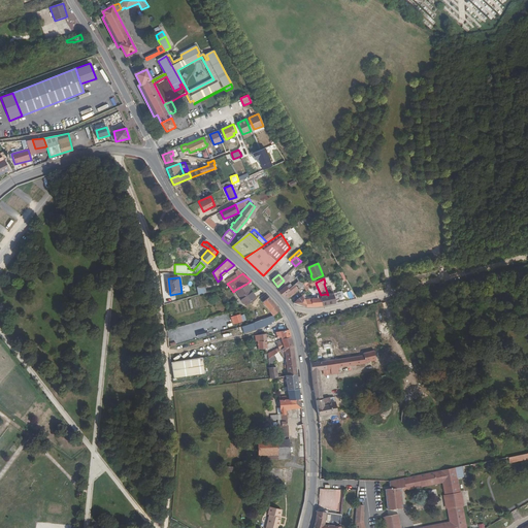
[(246,284),(235,290),(240,298),(245,305),(256,298),(252,291),(246,284)]
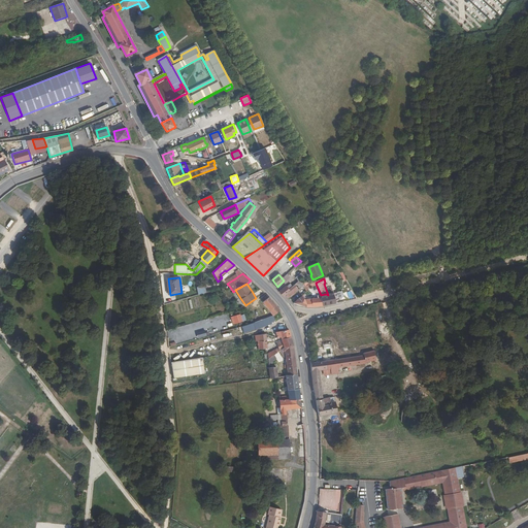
[(286,286),(281,290),(278,291),(284,296),(286,295),(288,297),(299,289),(295,286),(290,290),(289,288),(288,289),(287,287),(286,286)]
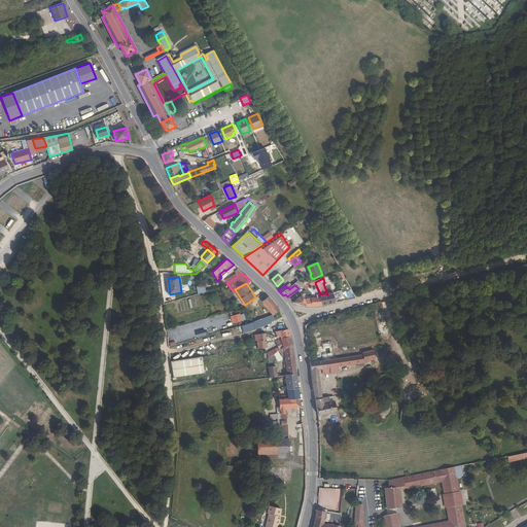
[(327,294),(324,293),(320,294),(322,305),(334,303),(334,300),(335,299),(334,293),(327,294)]
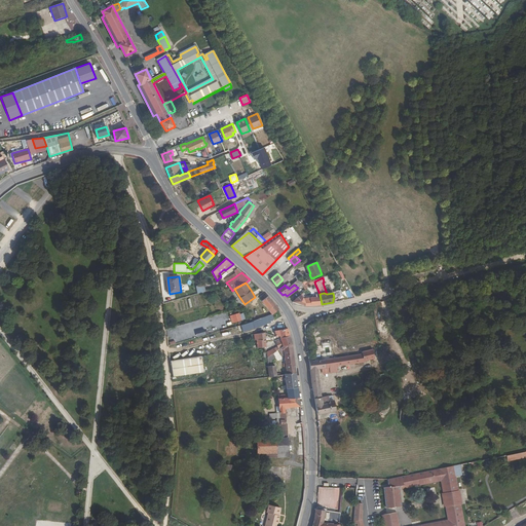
[(262,301),(272,314),(278,308),(268,296),(266,294),(262,296),(265,299),(262,301)]
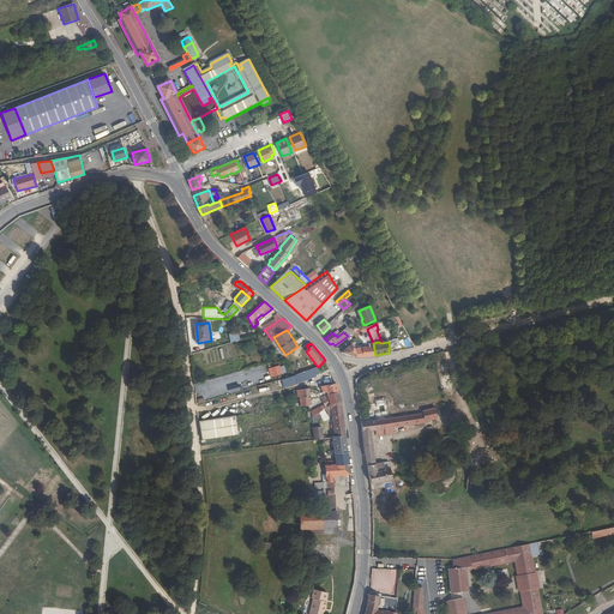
[(375,355),(373,343),(368,344),(369,345),(363,348),(363,349),(361,349),(362,351),(357,351),(354,351),(349,345),(348,347),(342,353),(355,356),(375,355)]
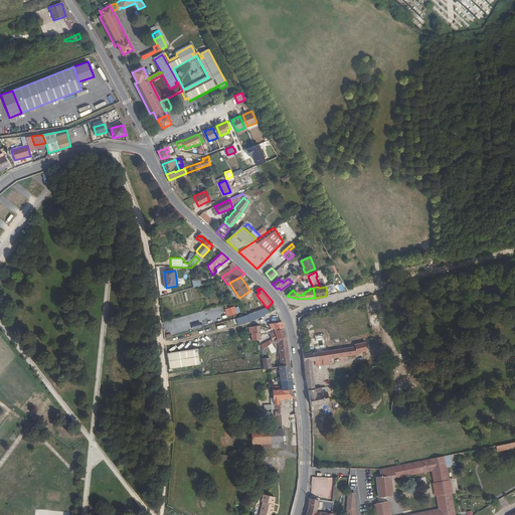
[(234,306),(225,309),(227,316),(240,313),(238,307),(234,308),(234,306)]
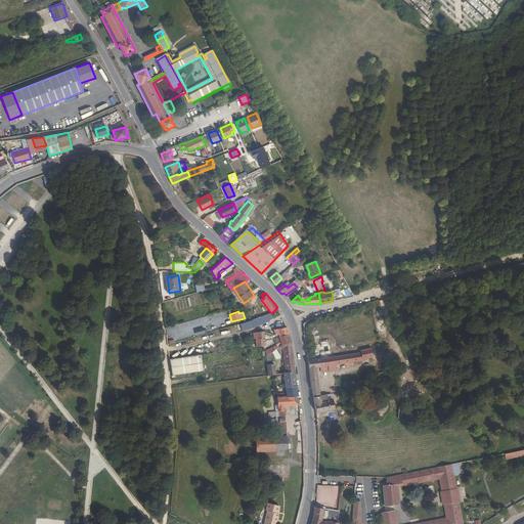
[(253,319),(254,323),(262,320),(263,323),(271,320),(269,314),(257,318),(253,319)]
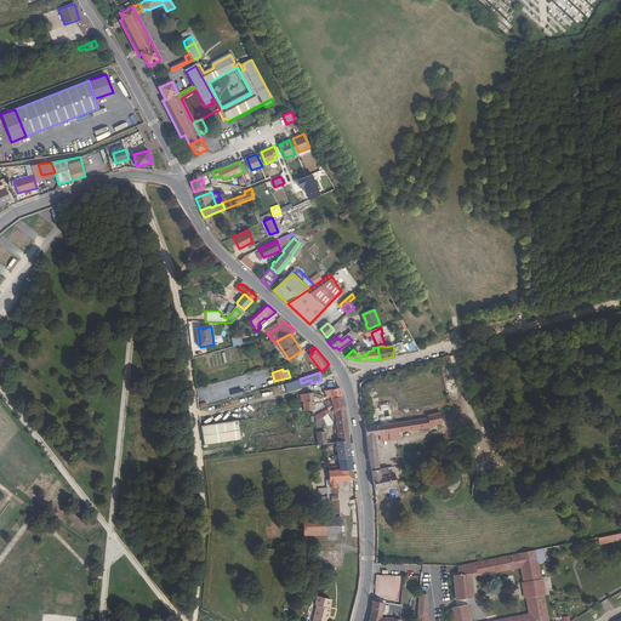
[(342,397),(340,388),(328,391),(330,398),(342,397)]
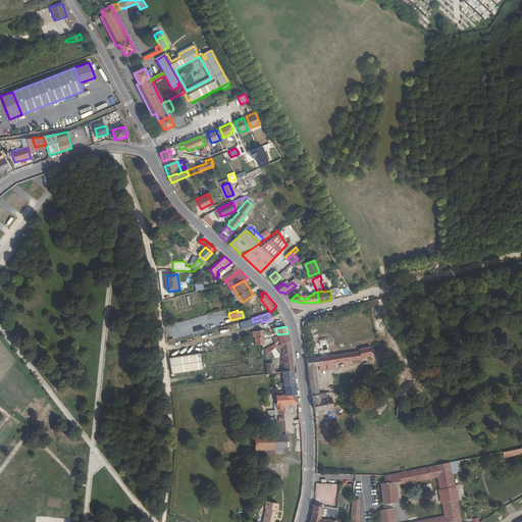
[(264,344),(263,330),(252,330),(253,337),(255,337),(256,345),(264,344)]
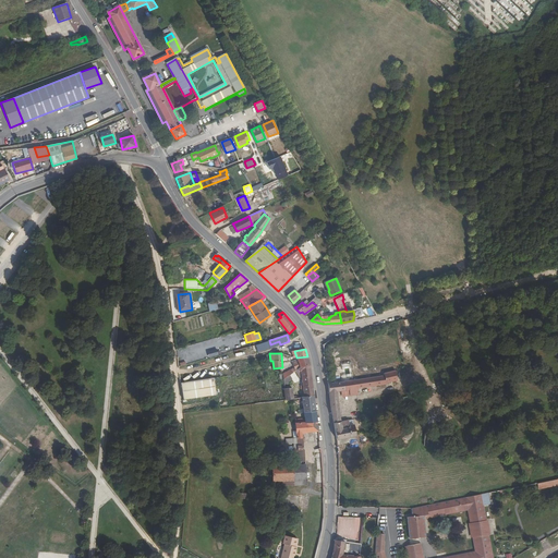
[(310,365),(307,356),(296,358),(298,360),(292,362),(294,368),(291,371),(292,373),(296,370),(301,367),(310,365)]
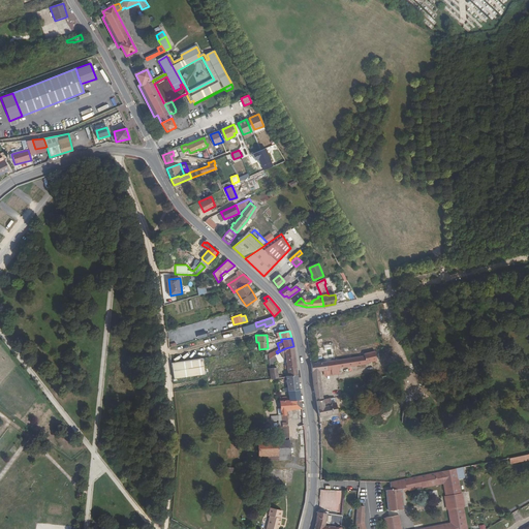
[(297,370),(293,346),(285,348),(281,350),(283,352),(285,350),(286,358),(284,358),(285,360),(286,360),(288,372),(297,371),(297,370)]
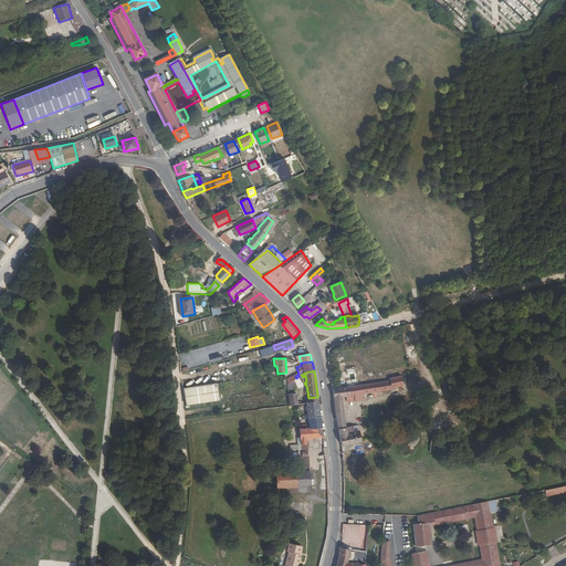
[(296,378),(295,376),(295,375),(286,378),(287,384),(293,380),(296,378)]
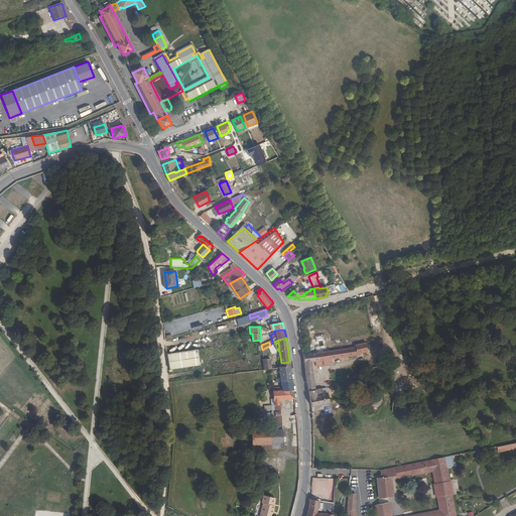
[(305,353),(302,353),(304,368),(305,378),(307,386),(313,384),(313,380),(312,371),(311,363),(316,362),(323,361),(324,365),(324,366),(331,365),(330,364),(336,363),(335,358),(357,355),(367,351),(364,343),(354,346),(355,348),(305,355),(305,353)]
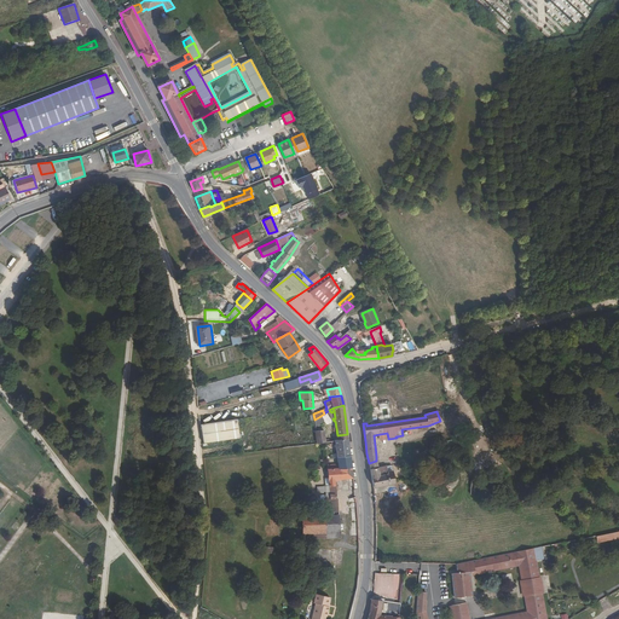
[(201,424),(204,444),(242,438),(238,418),(201,424)]
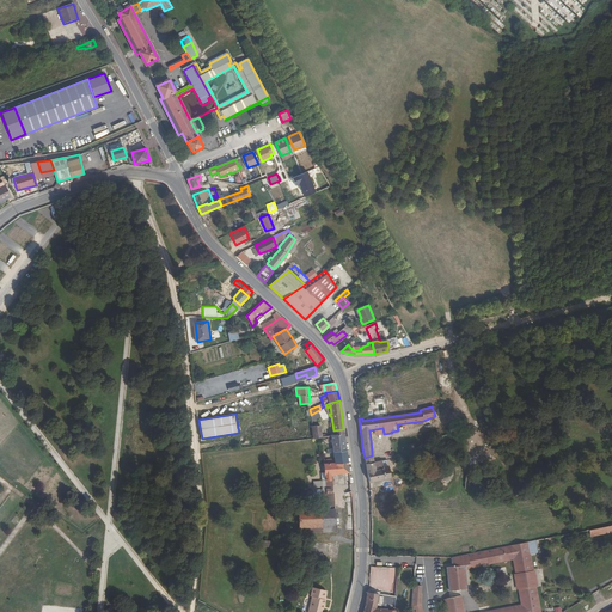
[(312,427),(313,439),(320,438),(322,438),(322,435),(320,426),(312,427)]
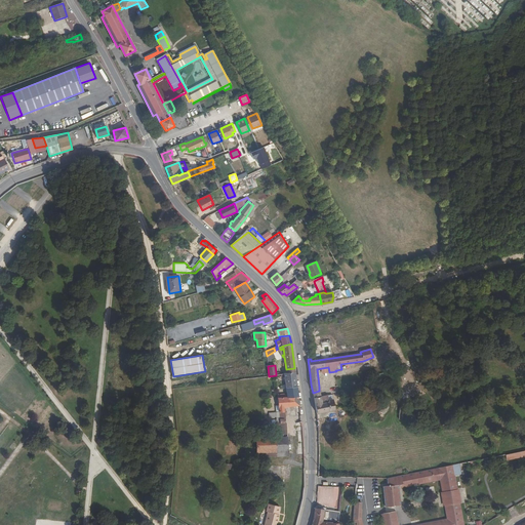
[(284,373),(285,389),(296,387),(294,372),(286,373),(284,373)]
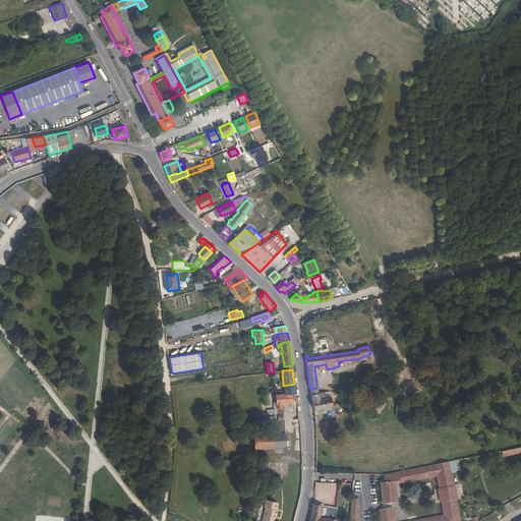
[(274,409),(274,416),(282,416),(283,416),(283,408),(282,408),(282,404),(294,403),(294,407),(295,406),(296,411),(298,411),(296,393),(294,384),(283,386),(284,392),(275,393),(277,408),(274,409)]
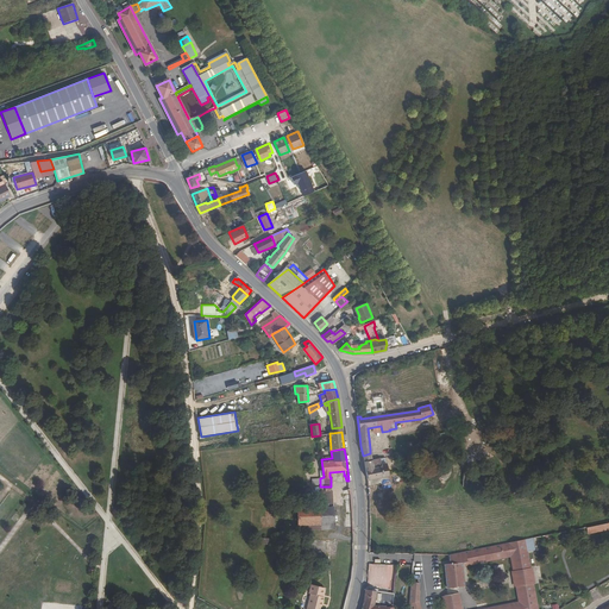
[(364,463),(366,479),(388,476),(385,464),(381,465),(372,468),(371,460),(364,463)]
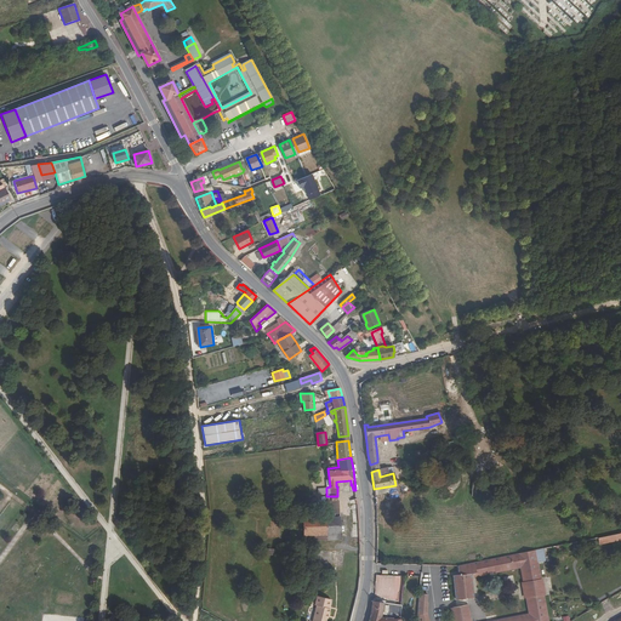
[(326,496),(320,497),(320,506),(325,505),(326,512),(325,518),(318,518),(318,535),(326,535),(326,537),(341,536),(340,517),(339,501),(336,501),(336,496),(326,496)]
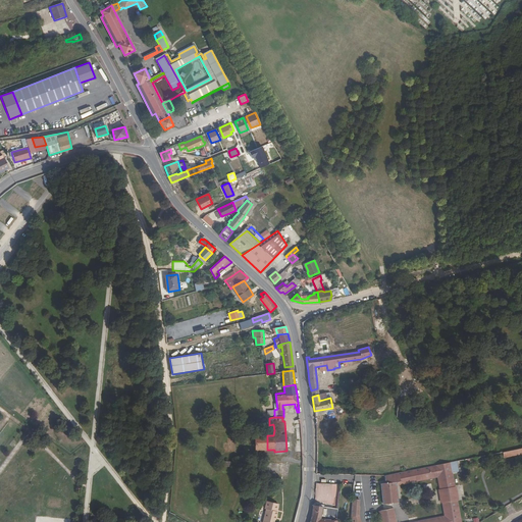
[(267,450),(267,435),(227,435),(228,451),(267,450)]
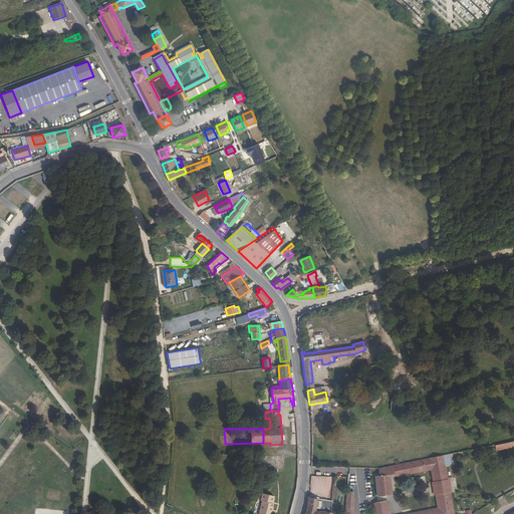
[(513,441),(495,444),(496,450),(513,447),(513,441)]
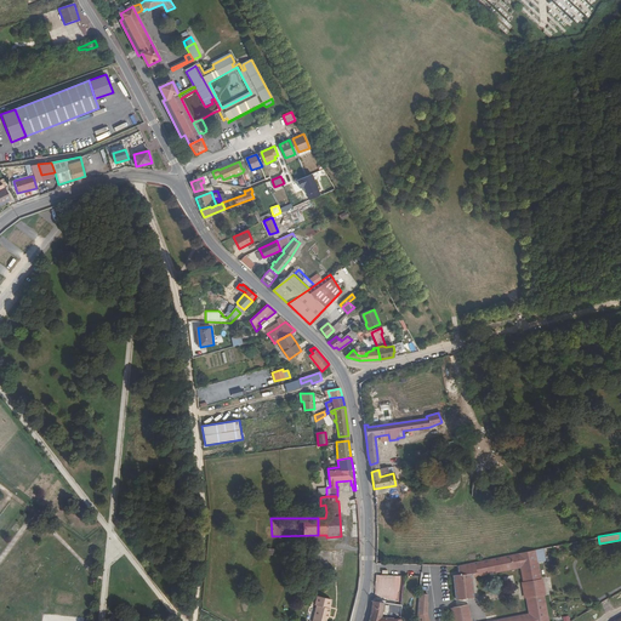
[(546,562),(542,548),(527,551),(457,565),(457,571),(461,571),(461,574),(457,574),(461,598),(473,597),(471,573),(472,573),(473,574),(517,565),(517,563),(524,560),(525,567),(523,567),(527,581),(536,579),(534,564),(535,564),(546,562)]
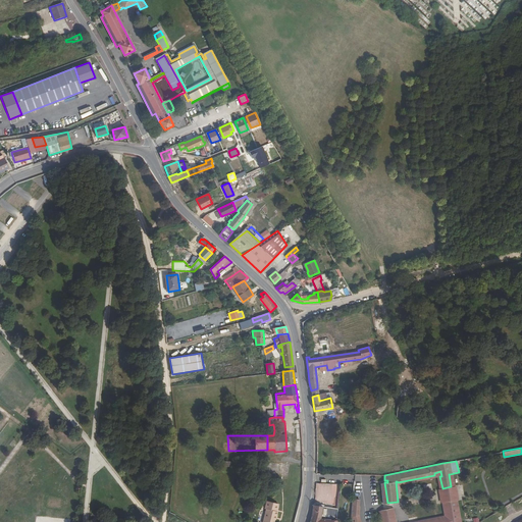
[(454,500),(451,486),(442,488),(445,502),(454,500)]
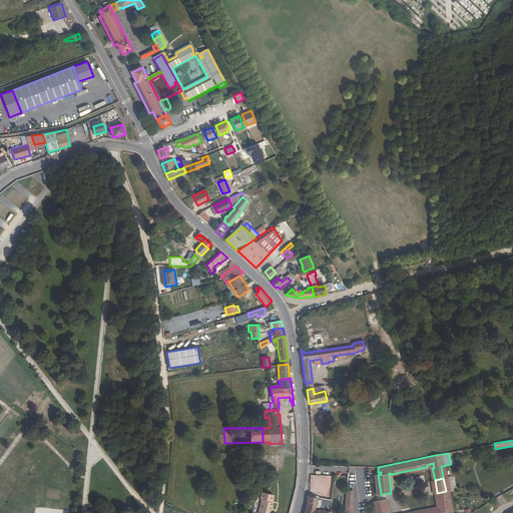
[(353,512),(352,505),(353,491),(346,491),(344,512),(353,512)]
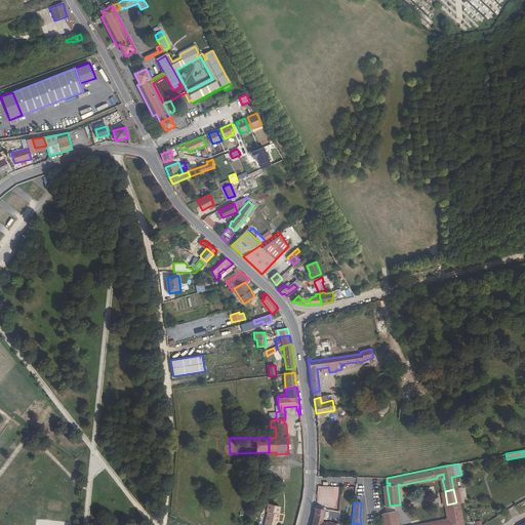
[(462,524),(460,515),(458,515),(456,502),(447,505),(450,517),(451,516),(452,521),(440,523),(440,521),(421,524),(420,524),(397,524),(397,522),(399,522),(396,511),(390,512),(391,524),(462,524)]
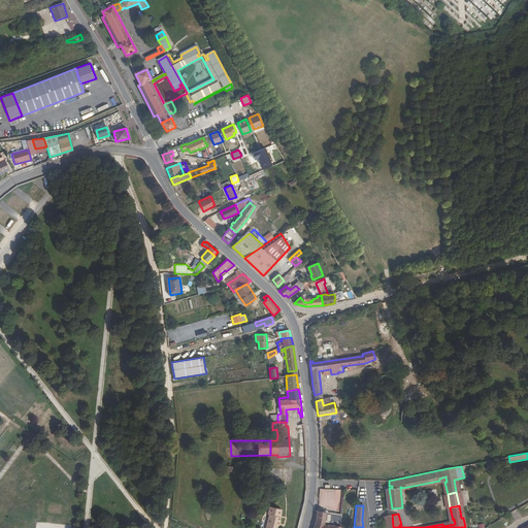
[(276,522),(277,523),(278,518),(277,517),(278,509),(268,506),(266,515),(268,515),(264,527),(274,527),(275,523),(276,522)]
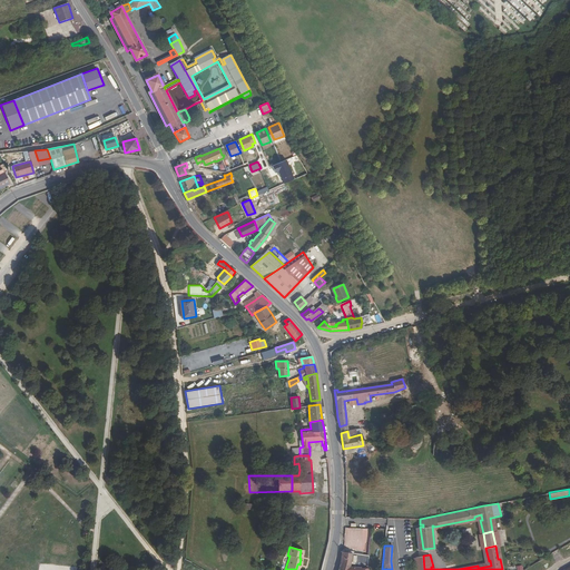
[(489,561),(485,548),(483,548),(487,563),(478,566),(478,568),(491,566),(490,560),(489,561)]
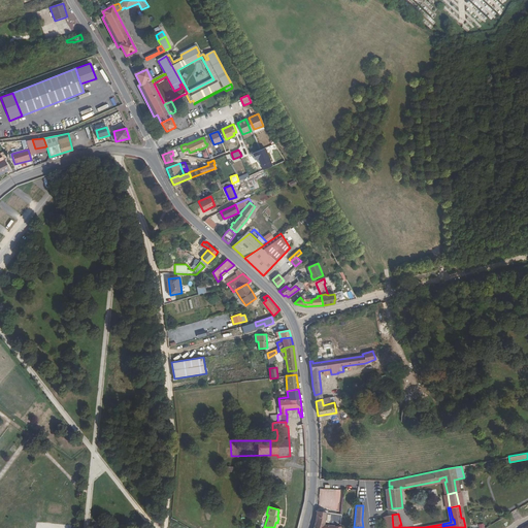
[(312,527),(322,527),(323,525),(331,525),(333,525),(340,526),(341,515),(317,510),(316,522),(312,527)]
